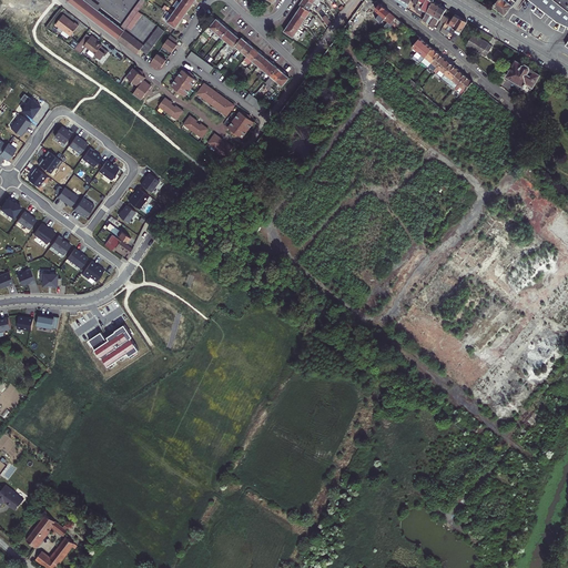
[(98,11),(83,0),(67,0),(68,1),(102,28),(137,54),(141,50),(143,46),(124,31),(121,28),(109,19),(98,11)]
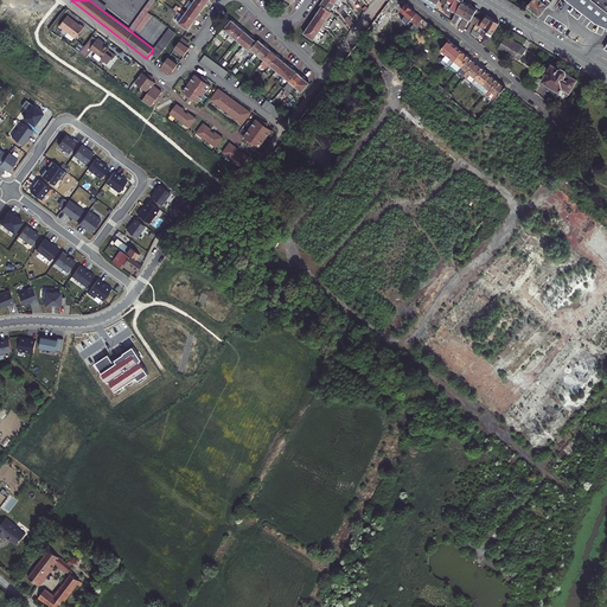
[(96,0),(89,0),(104,12),(107,8),(96,0)]
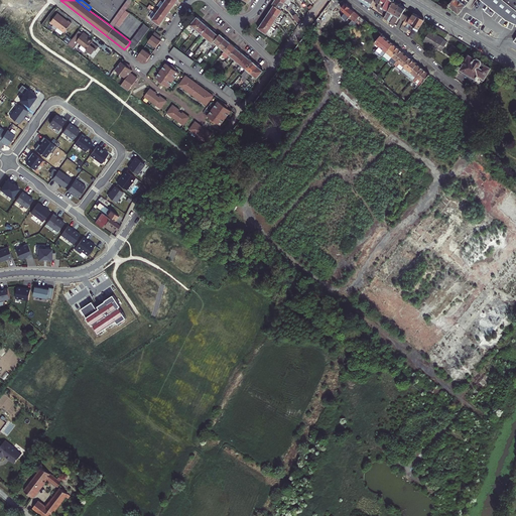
[(164,2),(172,8),(176,2),(172,0),(162,0),(162,1),(164,2)]
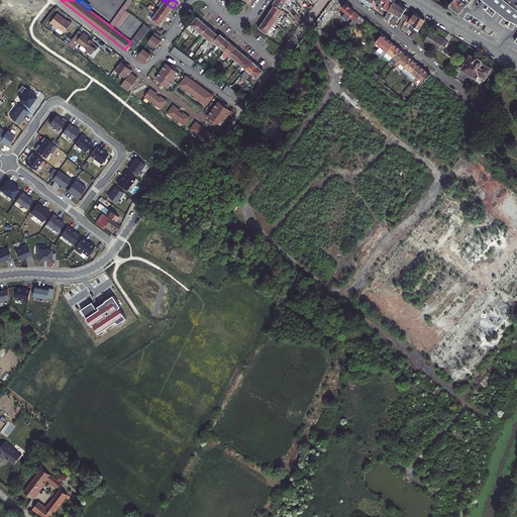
[(282,10),(286,4),(279,0),(276,0),(273,5),(275,6),(282,10)]
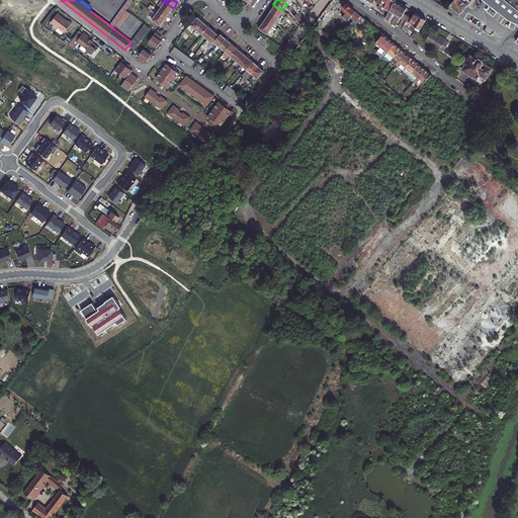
[(379,11),(386,15),(395,1),(392,0),(376,0),(376,2),(379,4),(377,8),(380,10),(379,11)]
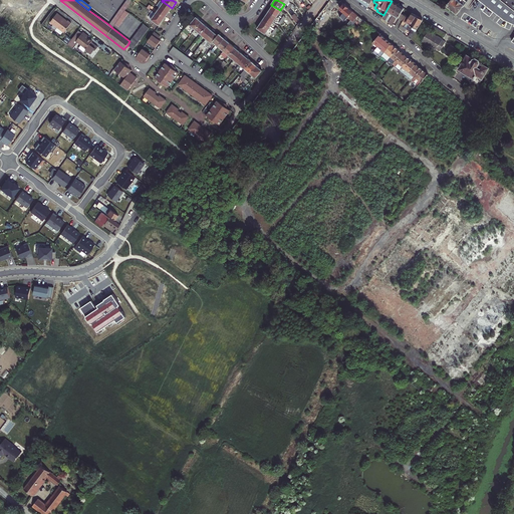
[(457,15),(468,0),(460,0),(459,2),(457,0),(450,0),(450,1),(450,2),(447,7),(457,15)]
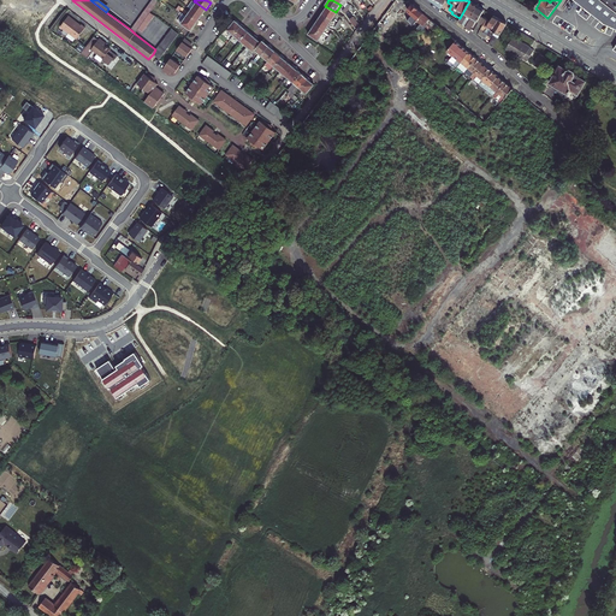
[(615,0),(573,0),(604,24),(615,29),(615,0)]
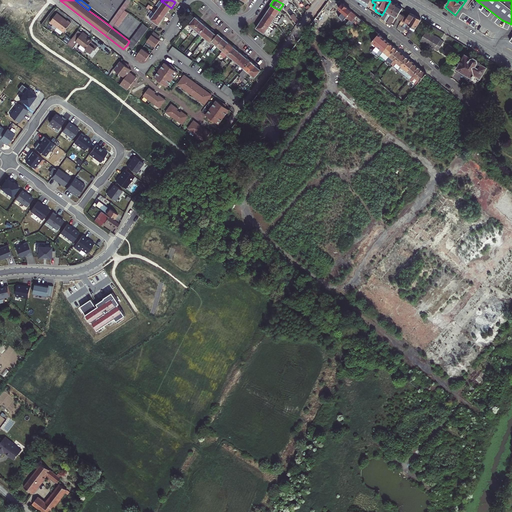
[(397,5),(390,1),(382,15),(380,18),(387,23),(392,15),(397,5)]
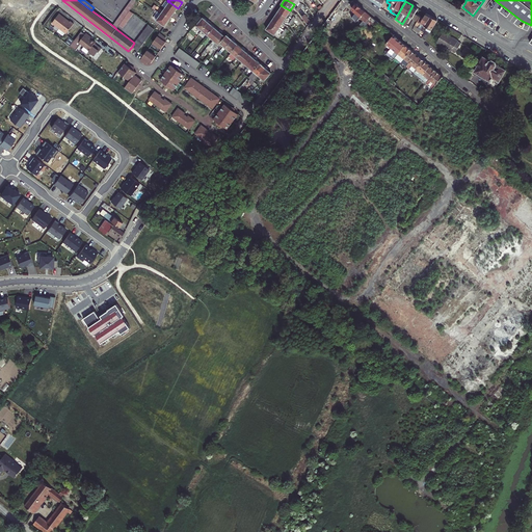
[(113,26),(116,29),(130,11),(130,10),(134,4),(131,2),(113,26)]
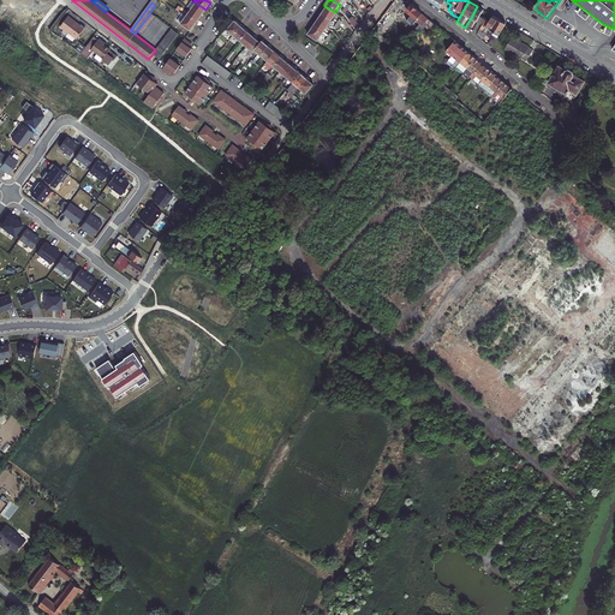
[(191,10),(201,17),(206,10),(196,3),(191,10)]
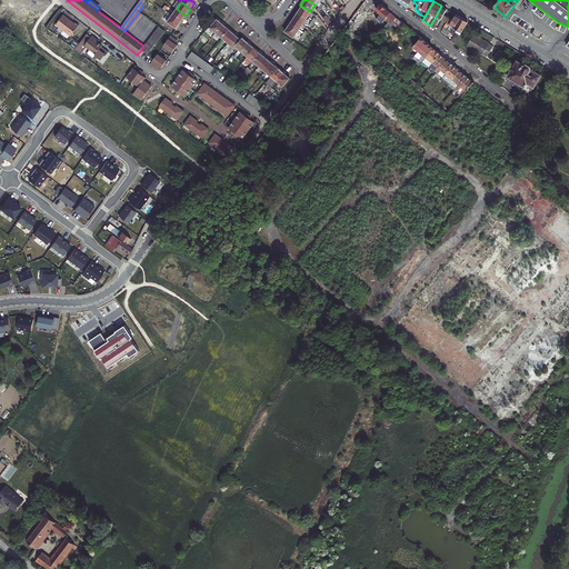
[(393,22),(397,18),(381,5),(377,10),(387,19),(387,18),(389,16),(392,19),(390,21),(388,25),(390,27),(395,23),(393,22)]
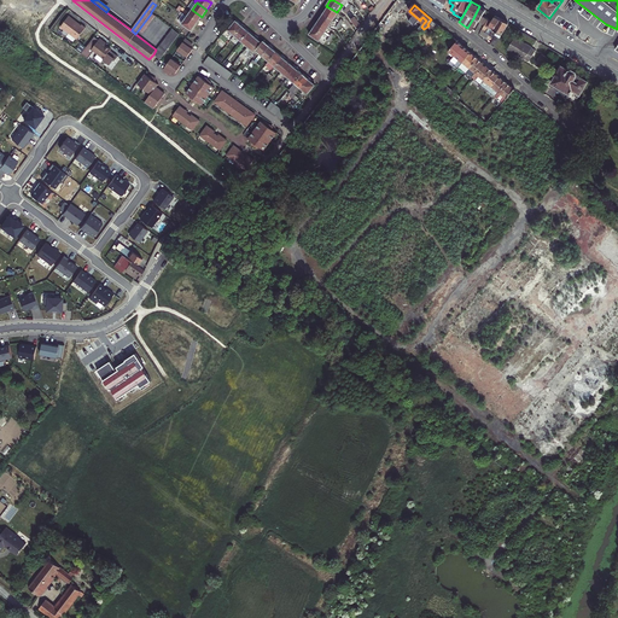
[(485,11),(479,6),(473,18),(467,28),(471,30),(477,21),(481,23),(474,34),(478,36),(479,35),(488,21),(482,17),(485,11)]
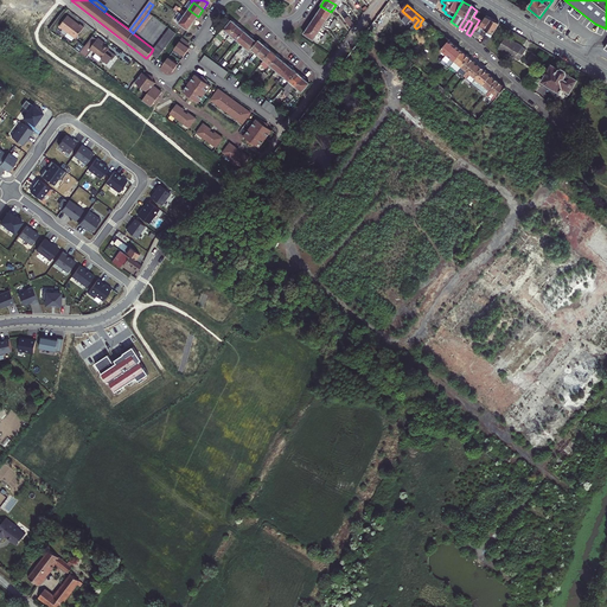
[(332,13),(331,12),(323,7),(319,12),(318,12),(317,13),(327,20),(332,13)]
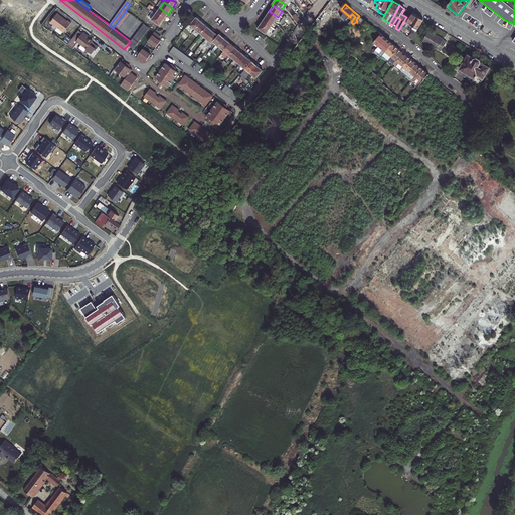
[(160,8),(156,14),(164,20),(168,14),(160,8)]
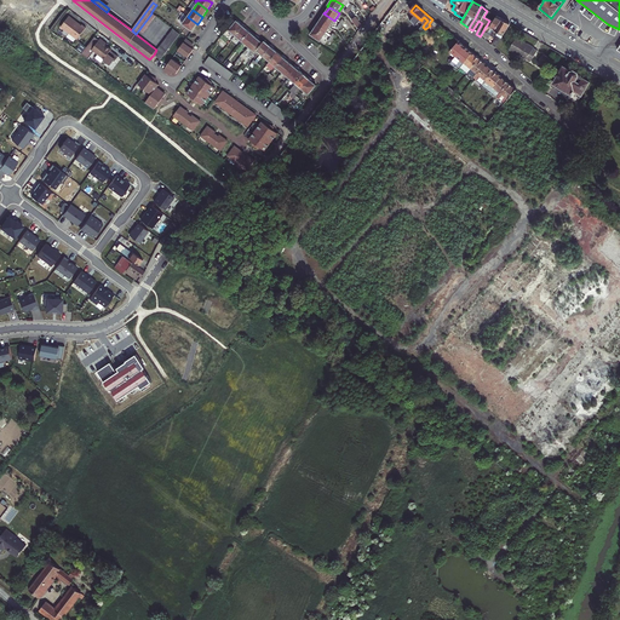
[(10,27),(5,32),(11,38),(23,24),(10,12),(3,21),(10,27)]
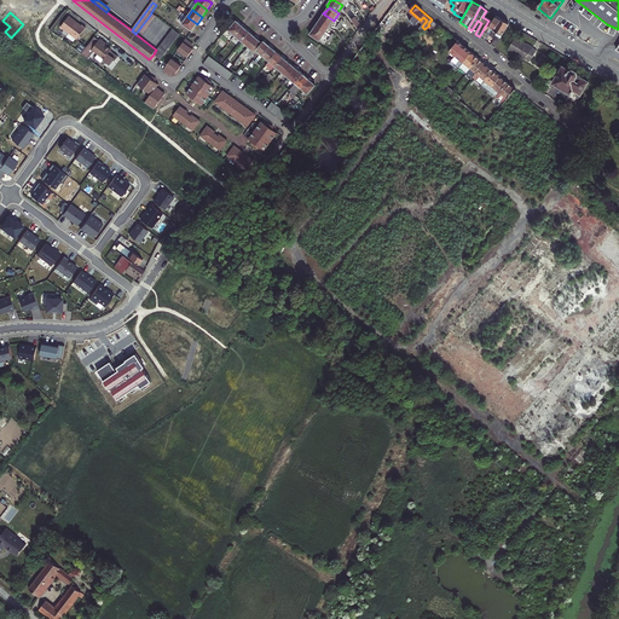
[(181,12),(175,19),(191,32),(197,24),(187,17),(181,12)]
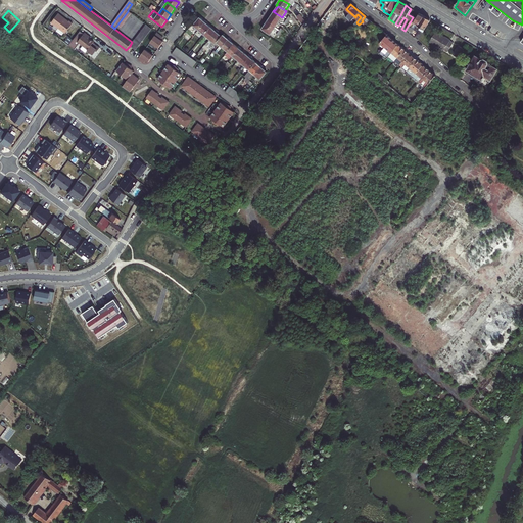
[(278,24),(282,17),(273,11),(272,12),(273,13),(270,17),(278,24)]
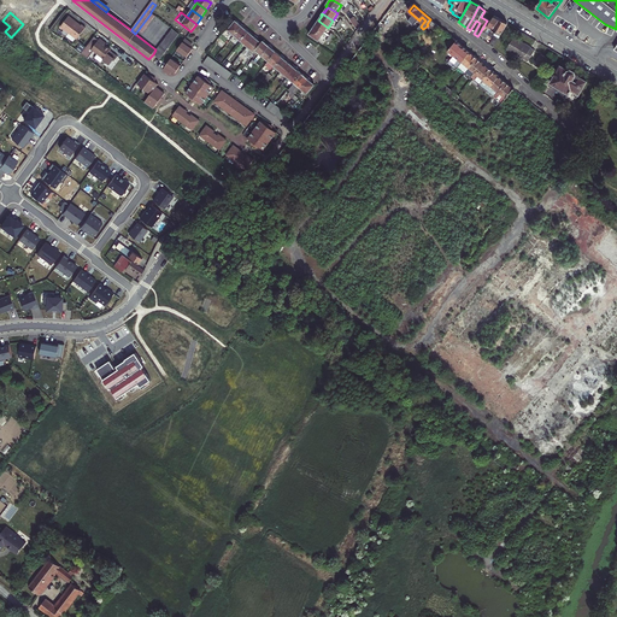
[(82,24),(70,15),(62,25),(77,37),(87,27),(82,24)]
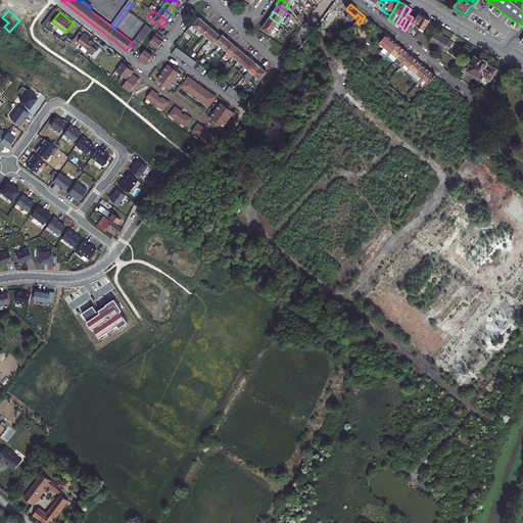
[(295,14),(300,21),(303,19),(298,12),(295,14)]
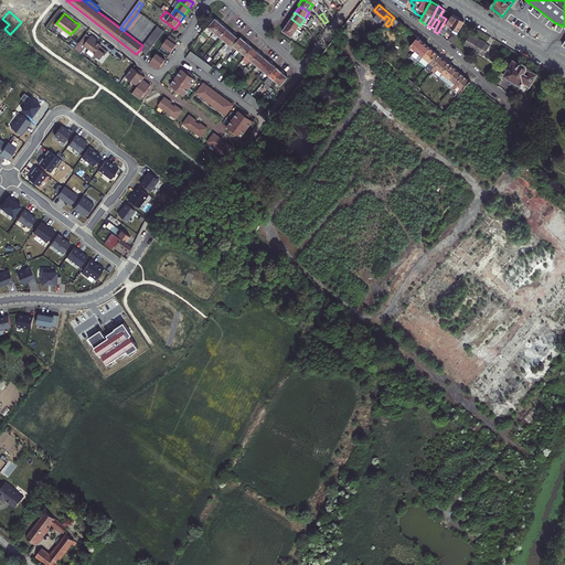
[(457,18),(452,14),(449,20),(446,19),(438,32),(445,36),(447,32),(450,28),(451,28),(457,18)]
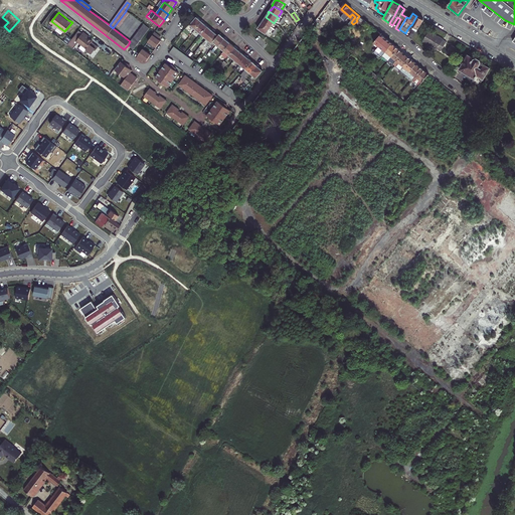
[(366,22),(359,16),(356,20),(357,21),(362,24),(360,26),(362,27),(366,22)]
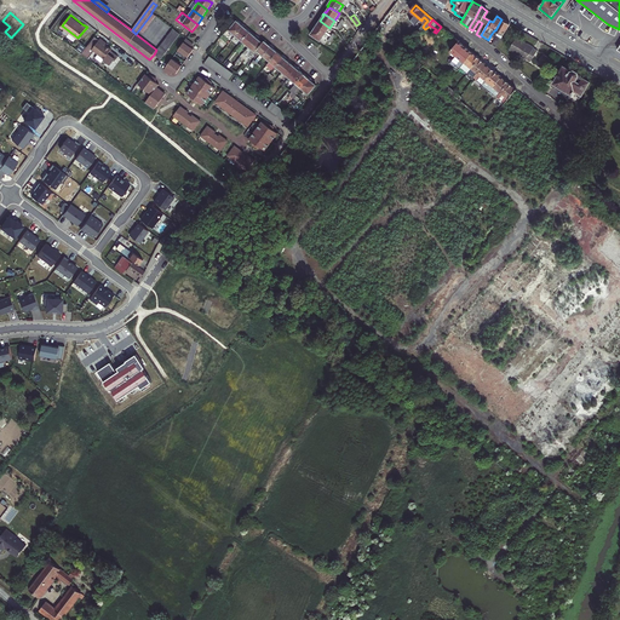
[(510,24),(501,19),(495,30),(494,30),(491,35),(497,39),(492,45),(495,47),(510,24)]
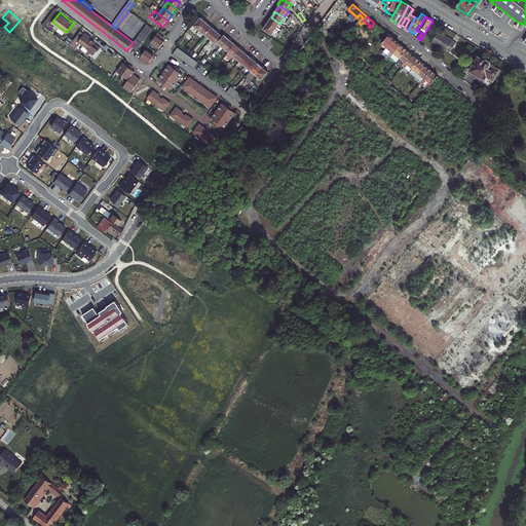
[(199,31),(201,29),(207,22),(205,21),(205,22),(200,17),(190,31),(191,32),(196,35),(199,31)]
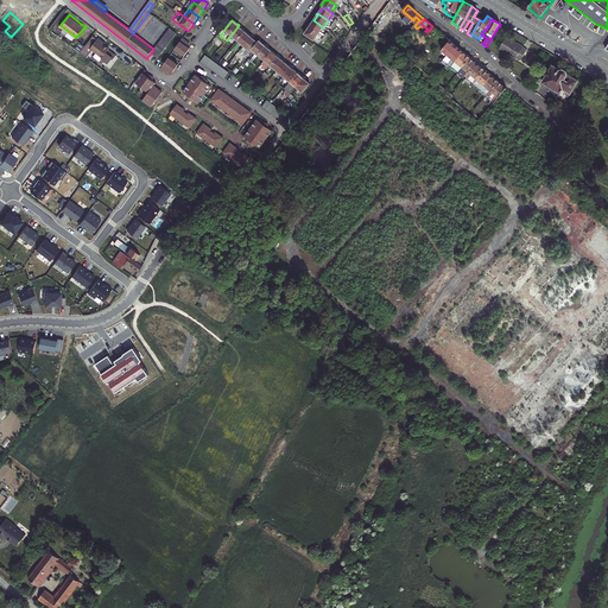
[(320,35),(323,27),(314,20),(310,26),(309,25),(308,26),(320,35)]
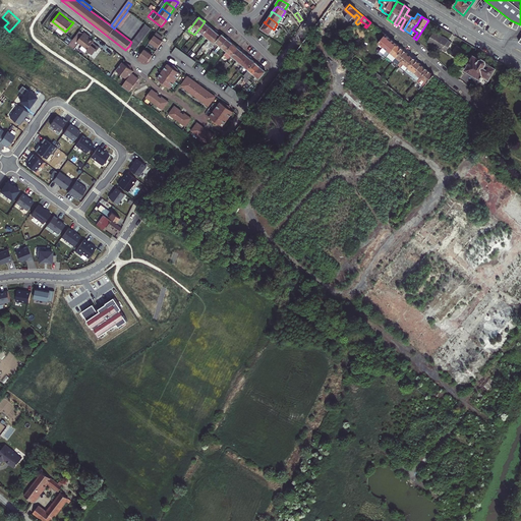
[(207,22),(205,21),(199,29),(197,31),(204,36),(210,27),(206,23),(207,22)]
